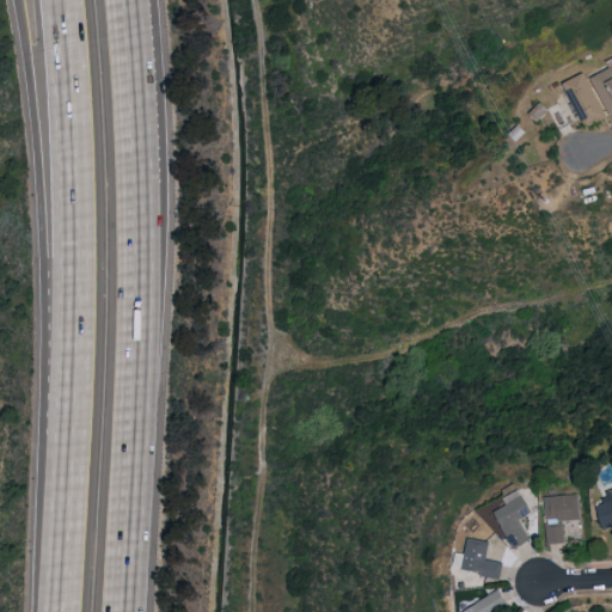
[(611,487),(610,488),(611,493),(611,497),(604,501),(605,507),(592,512),(598,530),(611,525),(611,487)]
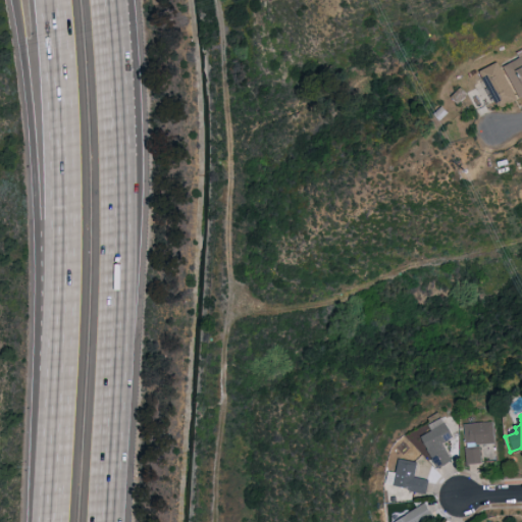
[(432,468),(449,460),(440,442),(451,437),(441,419),(414,432),(432,468)]
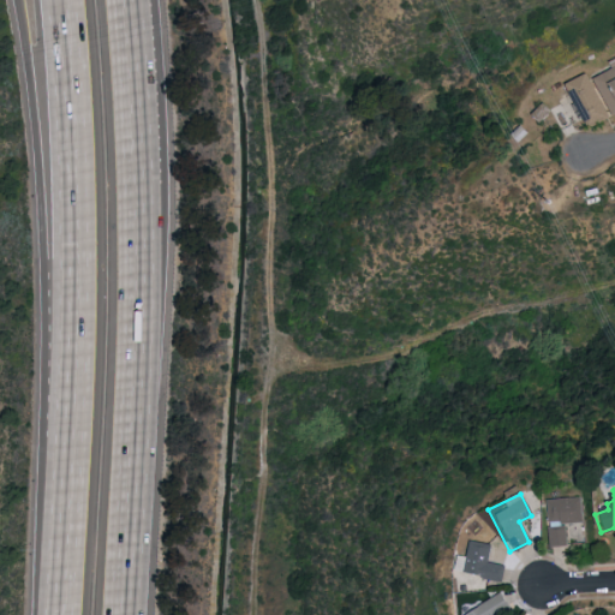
[(544,497),(547,545),(565,544),(563,521),(580,521),(579,496),(544,497)]
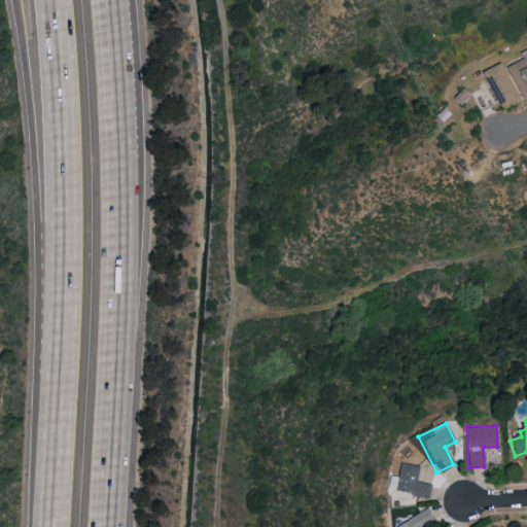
[(395,492),(429,496),(430,483),(417,481),(419,465),(398,462),(395,492)]
